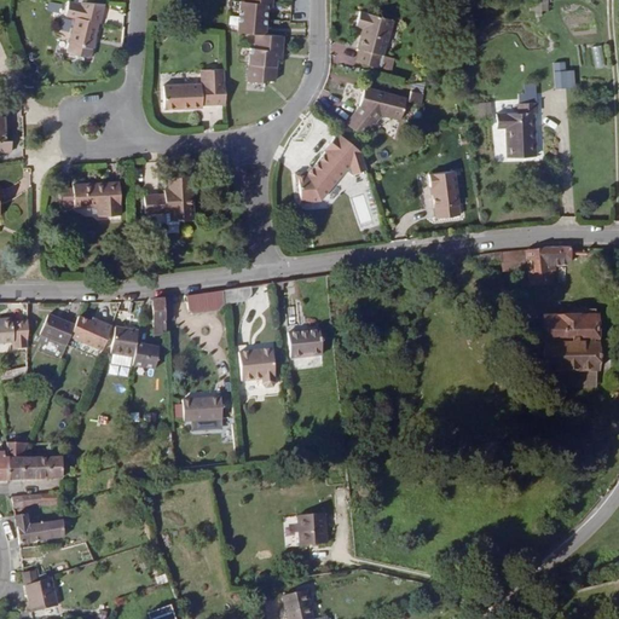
[(47,10),(61,12),(63,3),(48,0),(47,10)]
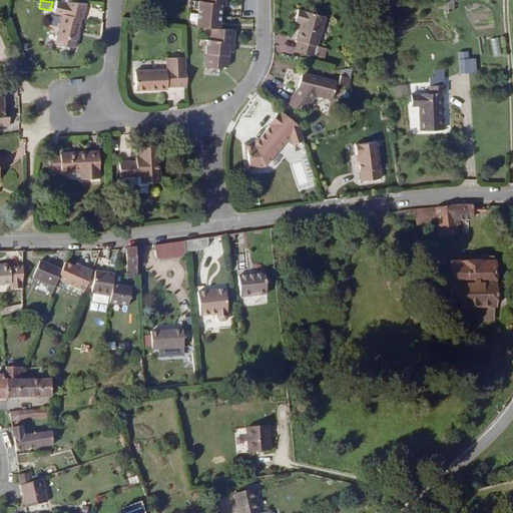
[(205,0),(205,2),(202,2),(199,1),(197,27),(212,28),(217,28),(217,23),(220,23),(221,10),(222,10),(223,4),(225,4),(225,0),(205,0)]
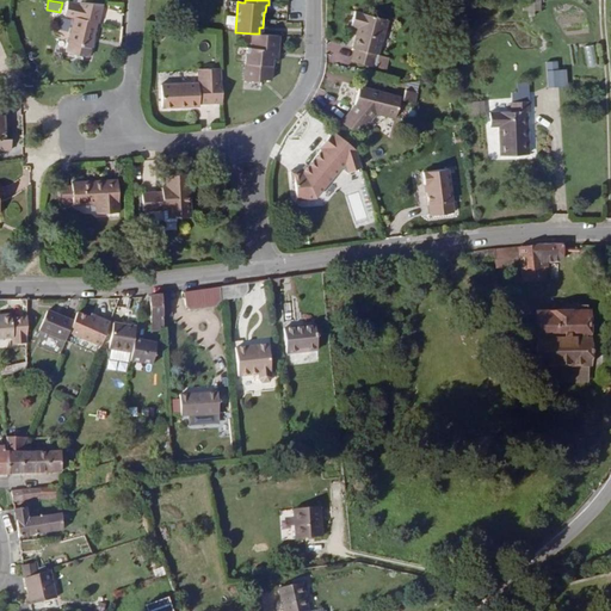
[(539,13),(539,0),(528,0),(528,12),(539,13)]
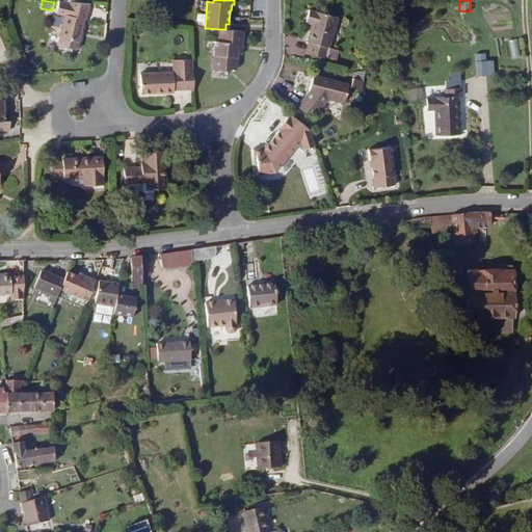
[(70,4),(59,1),(56,14),(65,16),(58,46),(77,50),(84,20),(86,20),(89,3),(70,2),(70,4)]
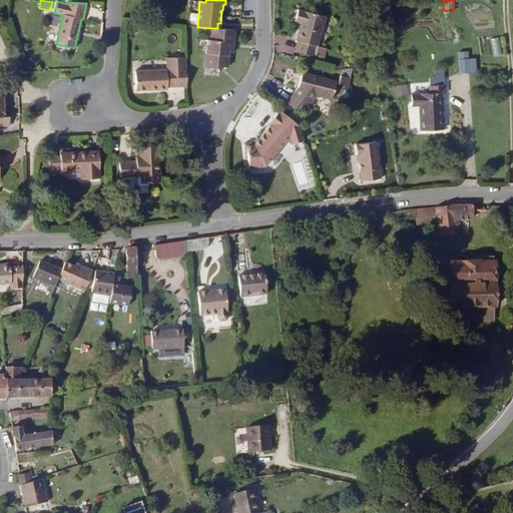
[(317,57),(319,50),(315,49),(316,45),(317,46),(325,16),(299,9),(295,22),(302,24),(301,30),(299,29),(296,40),(302,42),(299,52),(317,57)]
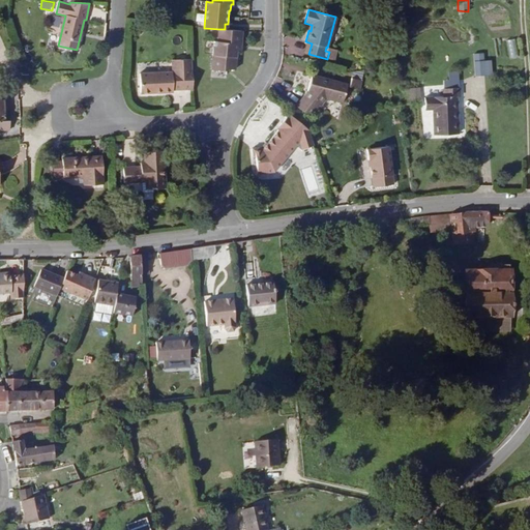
[(241,45),(242,31),(227,29),(225,29),(219,29),(217,41),(214,41),(212,69),(227,71),(227,69),(228,66),(232,67),(232,69),(235,69),(237,50),(235,50),(235,45),(241,45)]
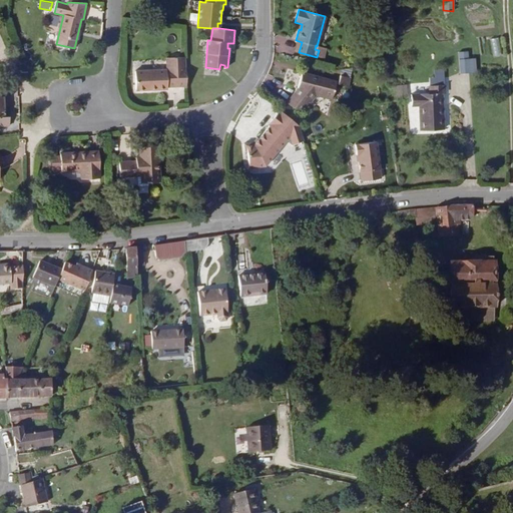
[(501,54),(499,37),(490,38),(492,55),(501,54)]
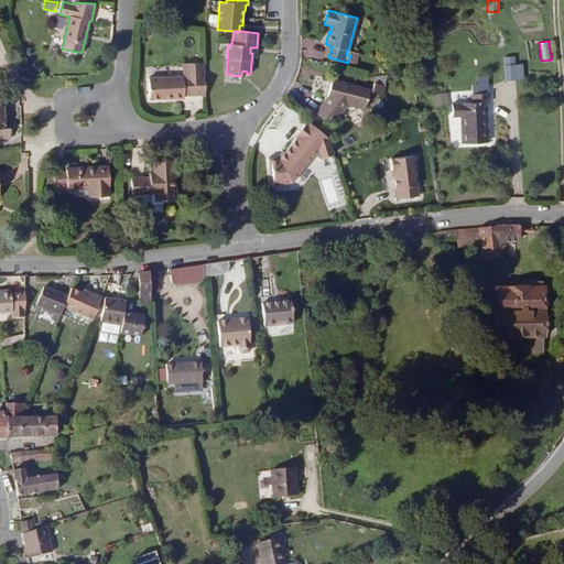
[(350,55),(348,63),(356,65),(359,53),(348,51),(347,50),(346,54),(350,55)]
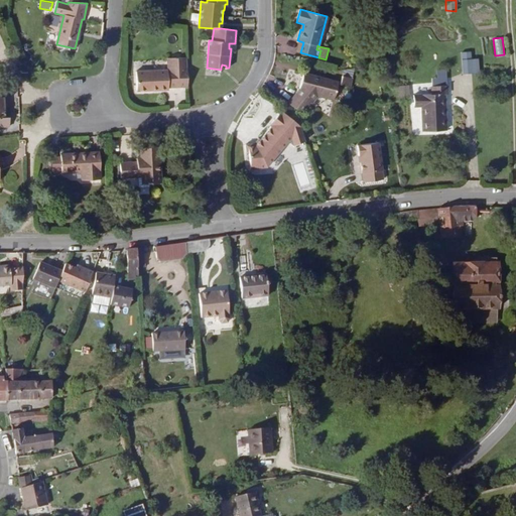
[(471,57),(471,50),(461,50),(461,73),(479,73),(478,57),(471,57)]
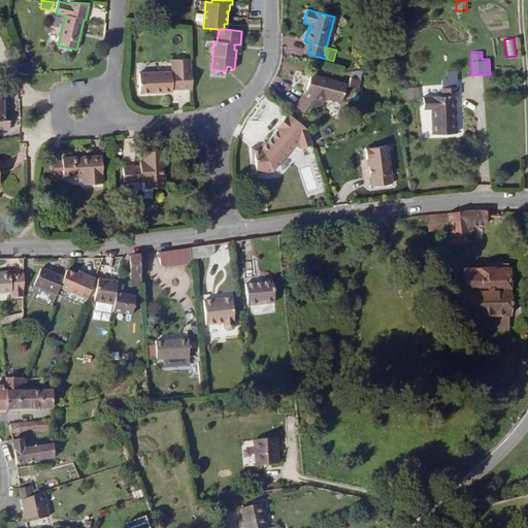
[(171,71),(139,73),(140,94),(172,92),(172,90),(180,90),(180,59),(171,60),(171,71)]
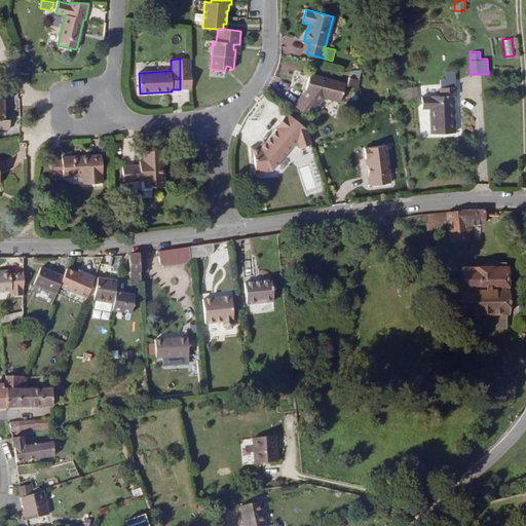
[(180,59),(180,89),(192,88),(190,59),(180,59)]
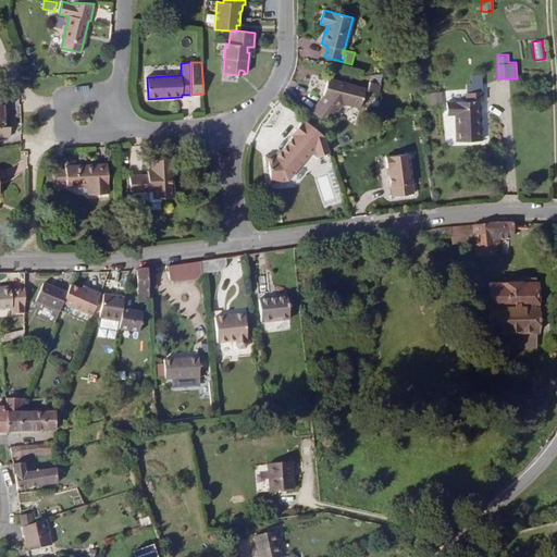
[(482,93),(482,75),(471,76),(471,85),(467,85),(467,94),(482,93)]
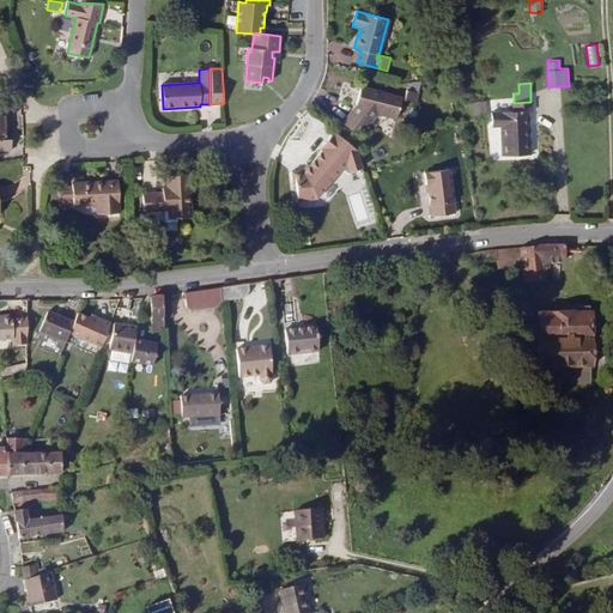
[(356,105),(343,123),(358,135),(377,111),(396,117),(402,97),(360,86),(356,105)]
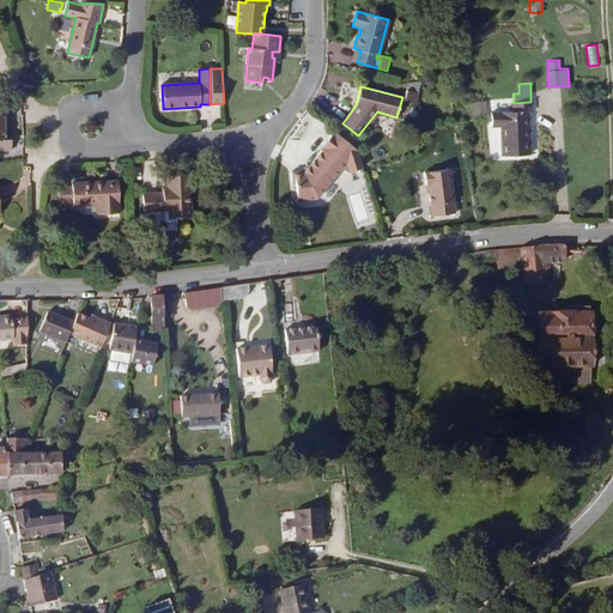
[(418,93),(407,90),(404,101),(416,104),(418,93)]
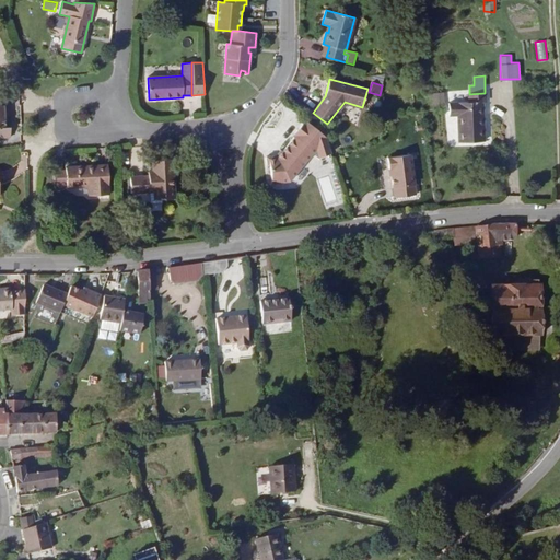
[(485,93),(469,94),(469,103),(448,103),(450,116),(458,115),(459,142),(483,141),(482,103),(486,103),(485,93)]
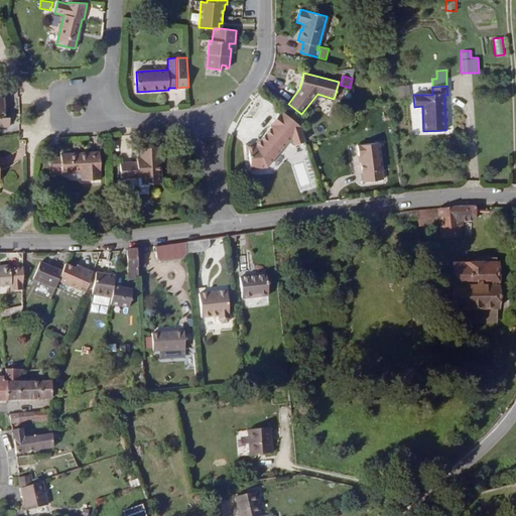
[(1,88),(0,88),(0,126),(10,127),(9,117),(4,118),(4,107),(8,107),(7,97),(1,97),(1,88)]
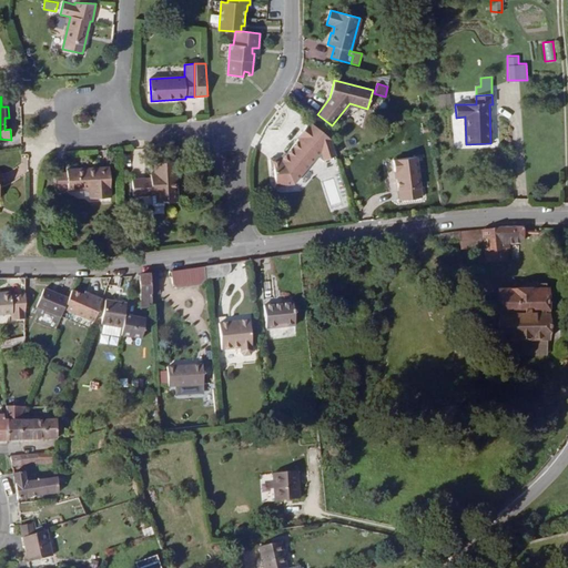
[(298,140),(282,160),(280,159),(270,160),(271,169),(273,169),(275,186),(294,184),(317,155),(323,160),(336,155),(331,140),(310,122),(296,138),(298,140)]
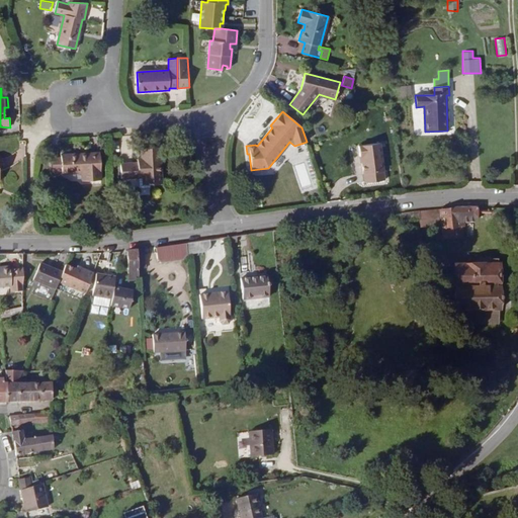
[(384,180),(379,144),(358,146),(360,163),(362,163),(365,183),(384,180)]
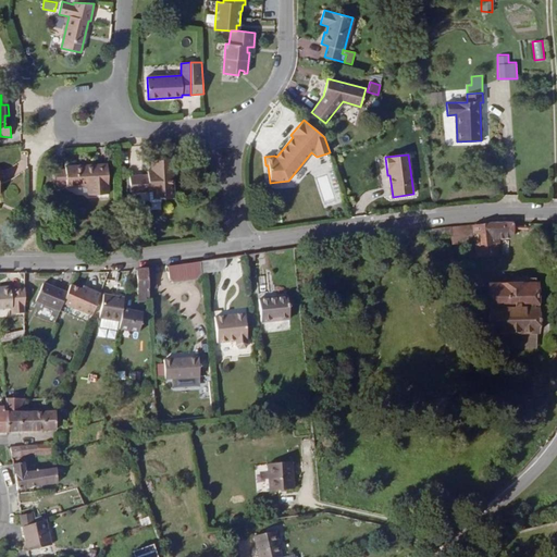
[(148,175),(128,176),(130,193),(149,192),(150,202),(161,202),(161,199),(174,198),(172,159),(151,160),(152,177),(148,178),(148,175)]
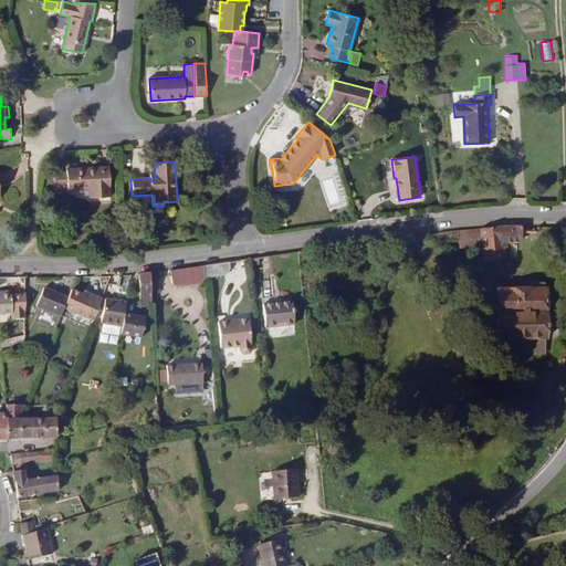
[(108,167),(66,169),(67,190),(90,189),(90,198),(112,197),(108,167)]
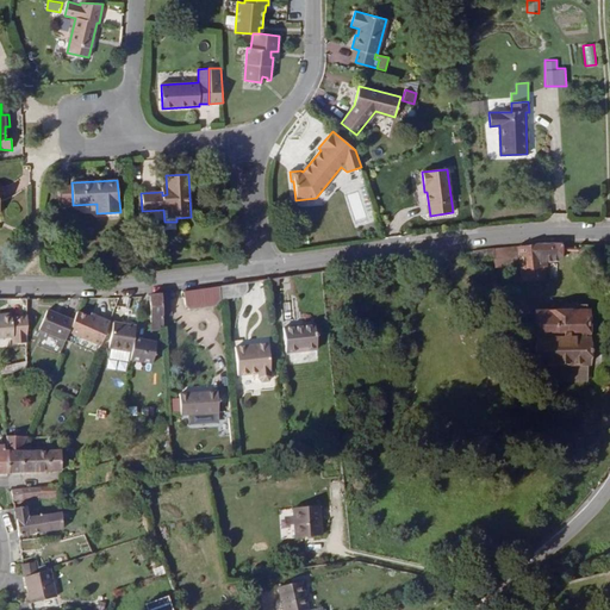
[(520,247),(522,265),(520,266),(522,280),(543,277),(543,268),(546,267),(546,261),(559,261),(562,257),(561,244),(545,244),(520,247)]
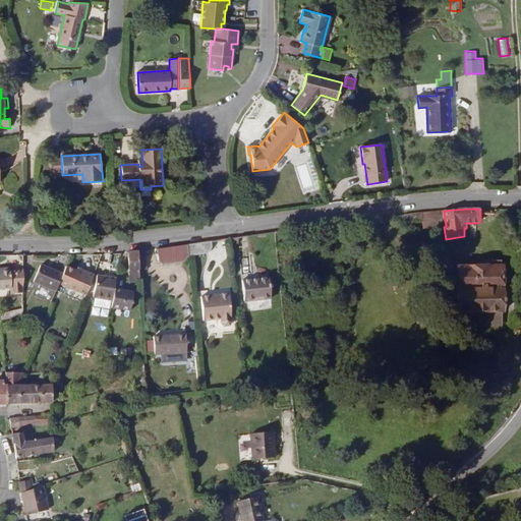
[(446,226),(444,211),(422,213),(422,221),(423,228),(444,227),(446,226)]
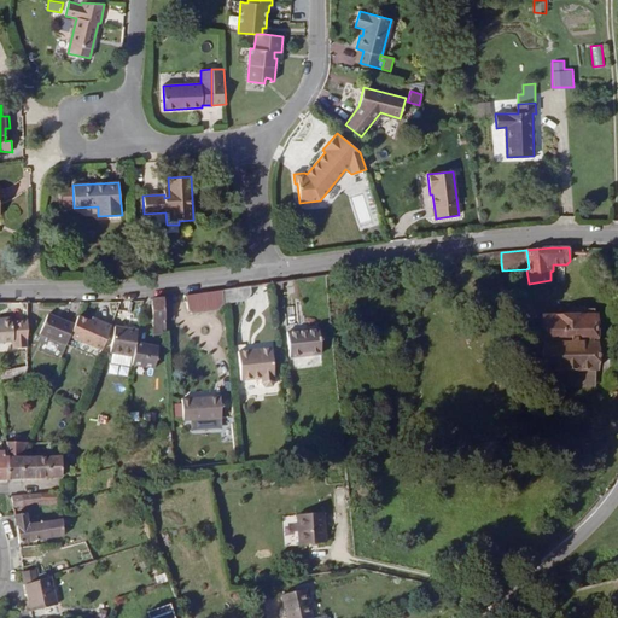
[(501,262),(501,252),(478,255),(479,264),(501,262)]
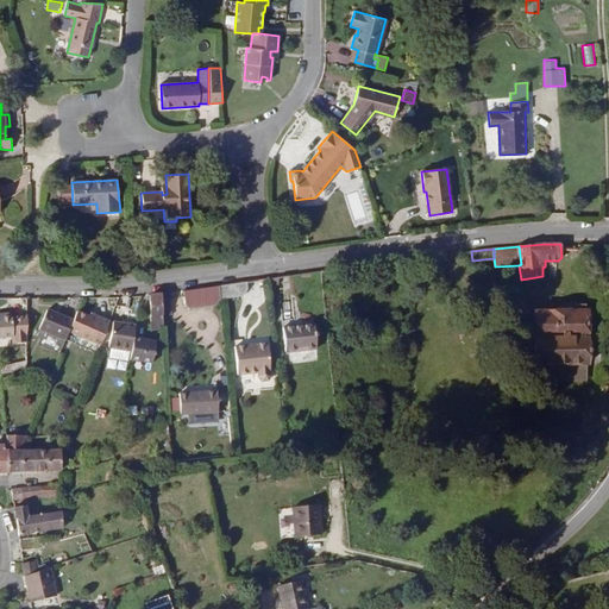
[(219,286),(220,300),(243,296),(248,289),(246,282),(219,286)]
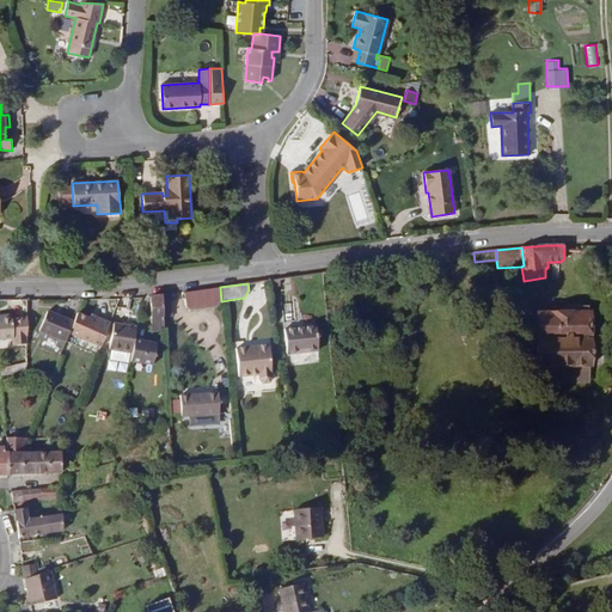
[(221,301),(220,287),(184,293),(187,306),(190,311),(216,307),(221,301)]
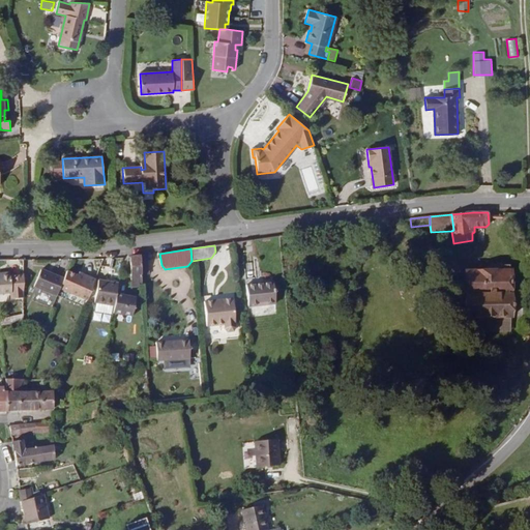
[(141,285),(141,275),(139,256),(130,257),(131,287),(142,287),(141,285)]
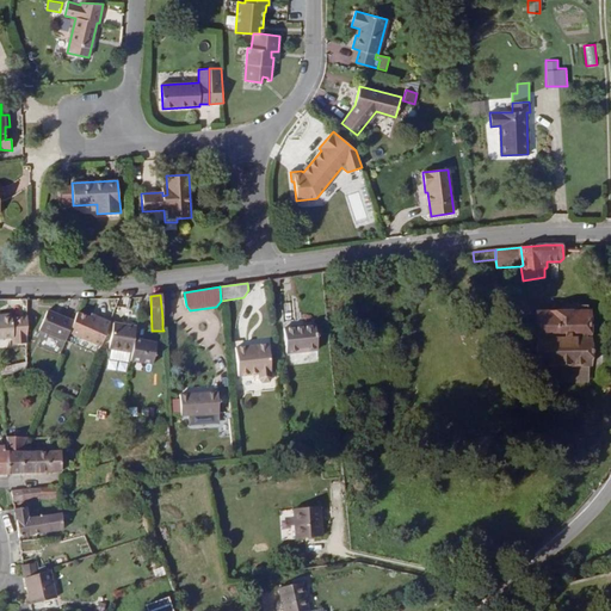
[(172,316),(168,295),(160,295),(162,318),(172,316)]
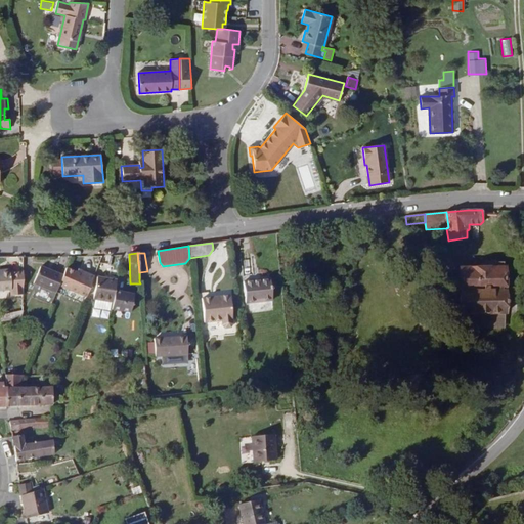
[(495,262),(495,268),(461,268),(461,329),(505,328),(505,268),(504,268),(504,262),(495,262)]
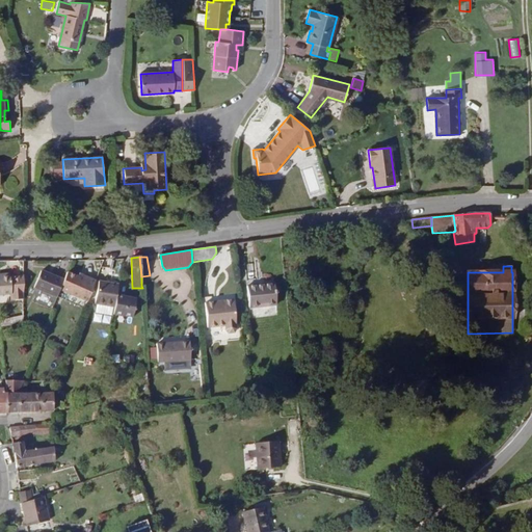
[(64,281),(42,271),(34,288),(57,297),(60,290),(64,281)]
